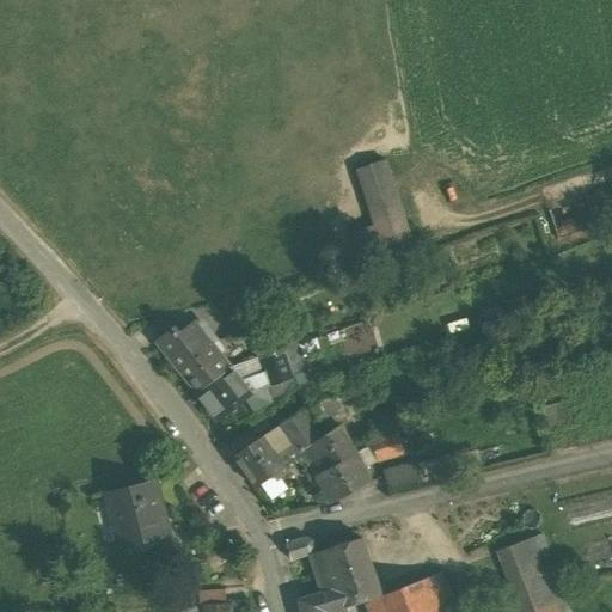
[(387,159),(354,170),(380,248),(412,237),(387,159)]
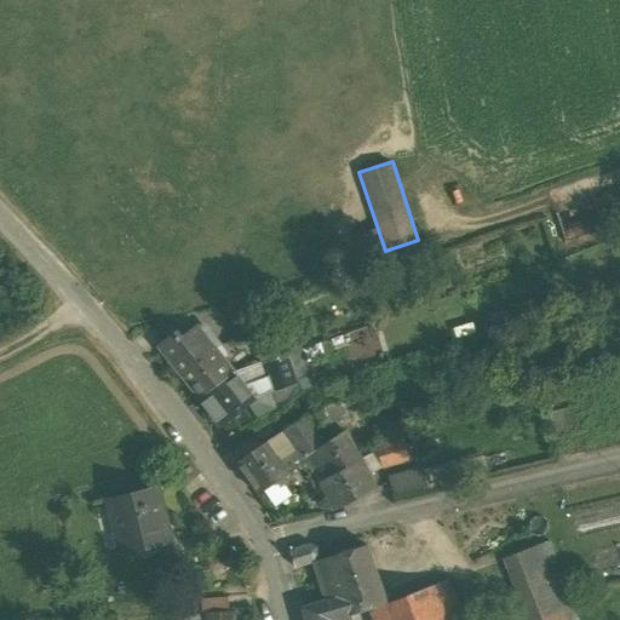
[(273,311),(247,320),(252,334),(277,326),(273,311)]
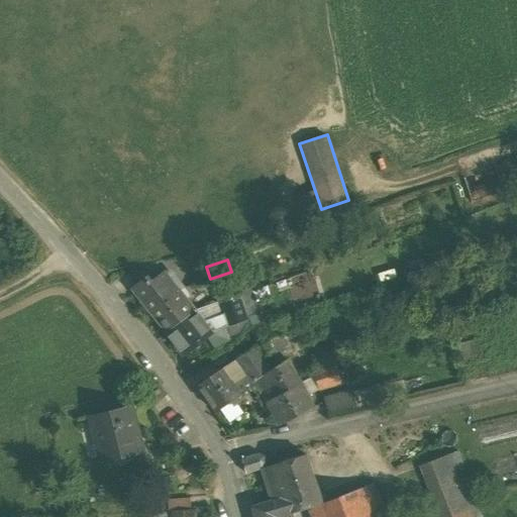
[(335,263),(309,272),(312,281),(338,272),(335,263)]
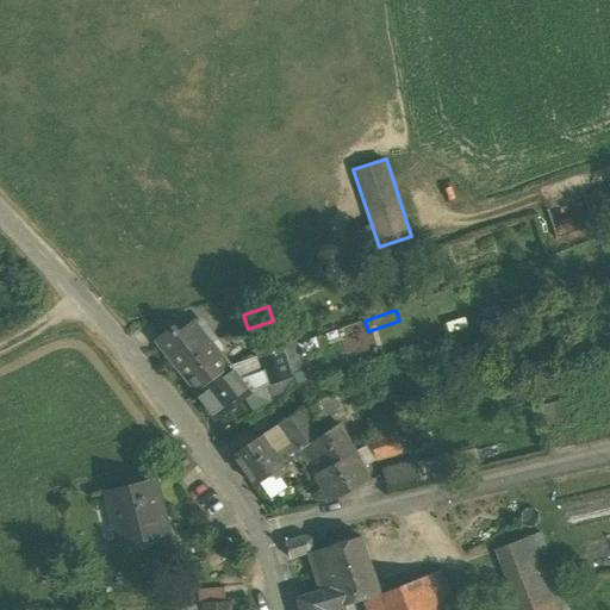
[(273,321),(248,329),(251,341),(275,329),(273,321)]
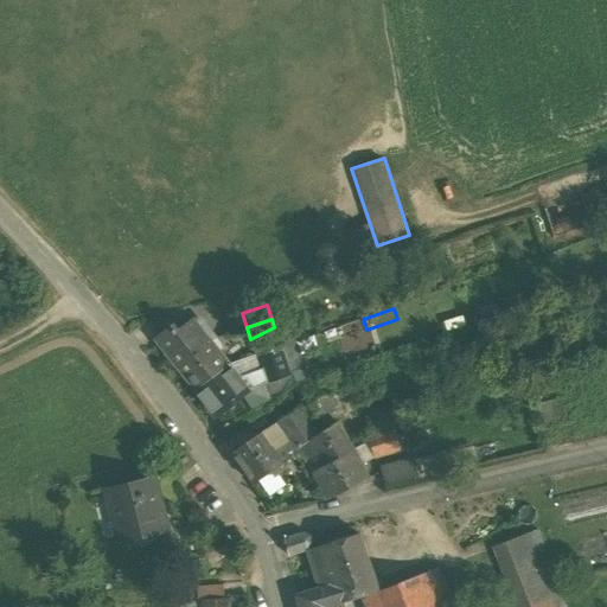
[(174,326),(157,340),(176,365),(209,339),(193,320),(178,332),(174,326)]
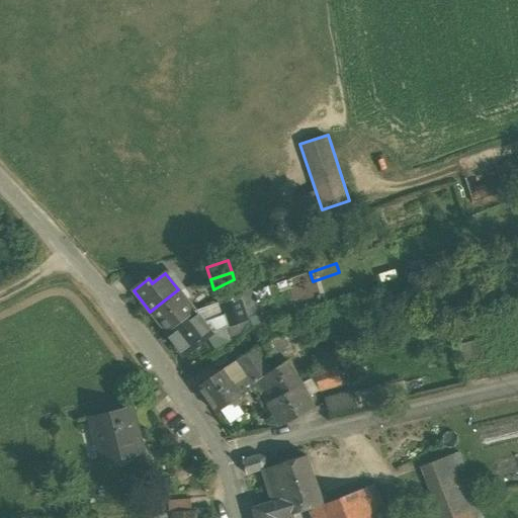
[(234,279),(213,289),(219,304),(240,296),(236,285),(234,279)]
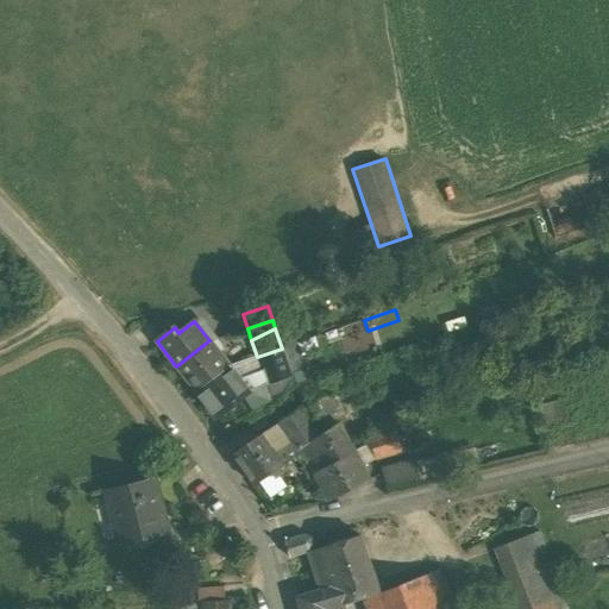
[(292,331),(277,336),(282,349),(295,344),(292,331)]
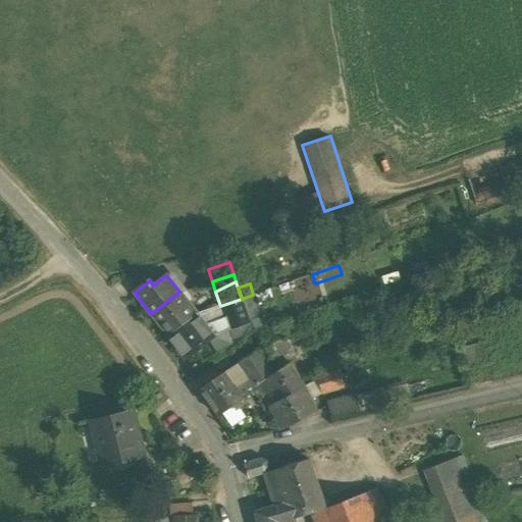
[(179,292),(151,314),(168,336),(197,314),(179,292)]
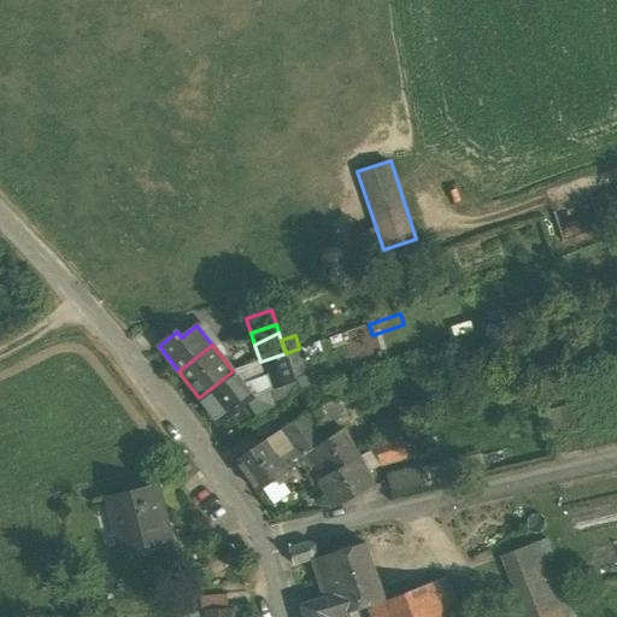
[(286,353),(260,362),(265,376),(291,366),(289,363),(303,358),(299,348),(286,353)]
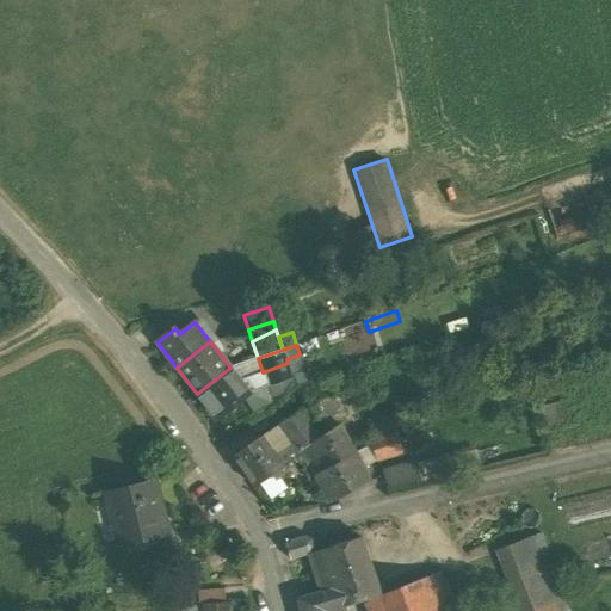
[(300,355),(287,359),(288,363),(292,376),(306,371),(300,355)]
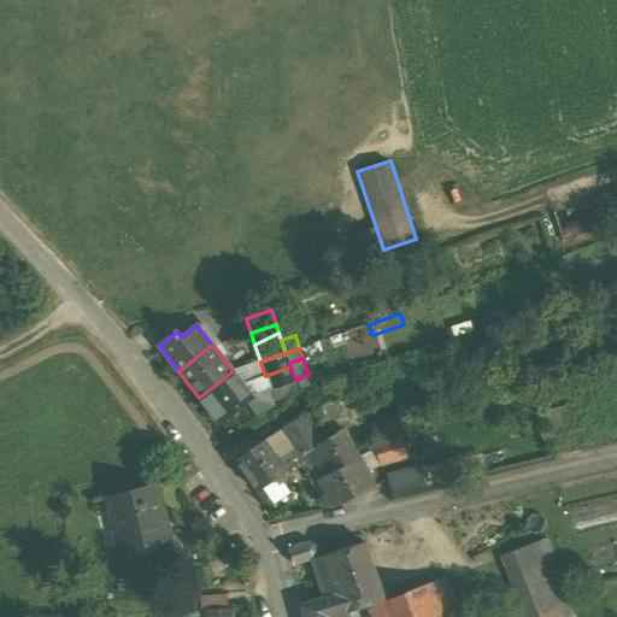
[(291,366),(265,376),(270,388),(288,382),(295,380),(291,366)]
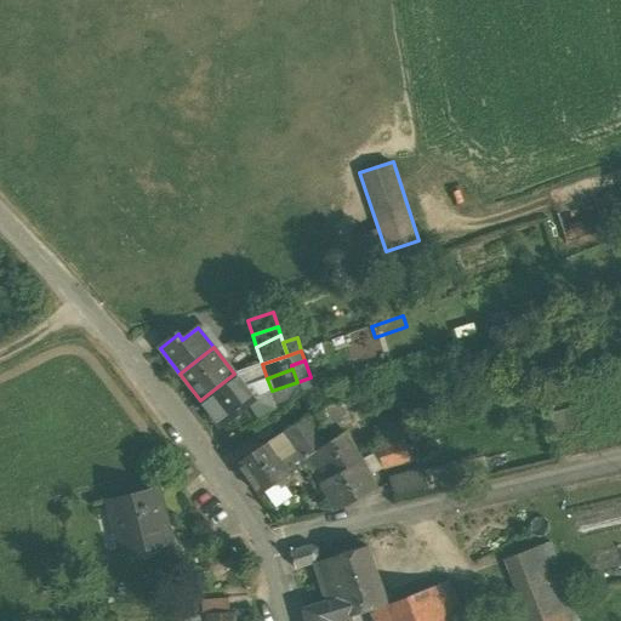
[(234,374),(200,400),(221,426),(255,399),(234,374)]
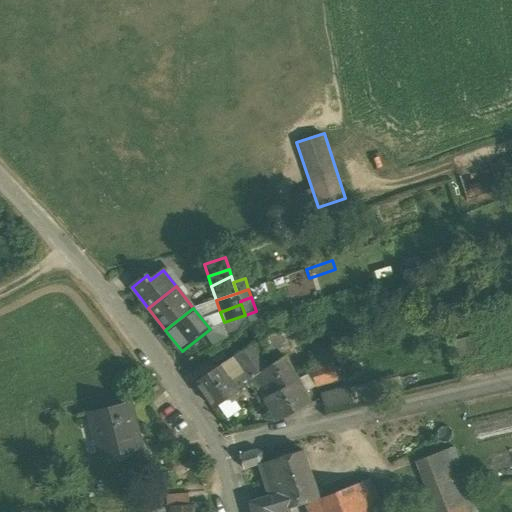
[(224,322),(222,323),(226,337),(242,327),(239,317),(224,322)]
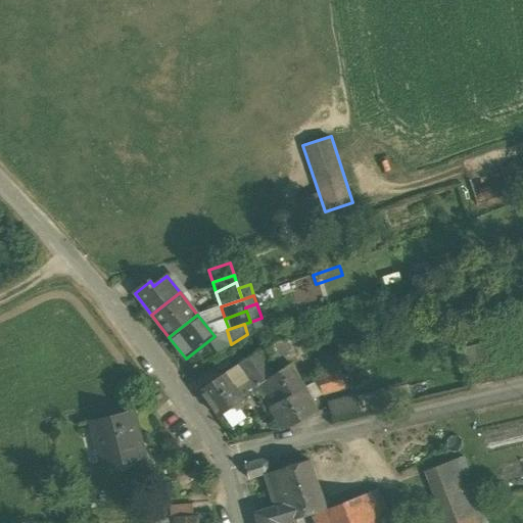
[(278,327),(259,338),(274,362),(290,351),(278,327)]
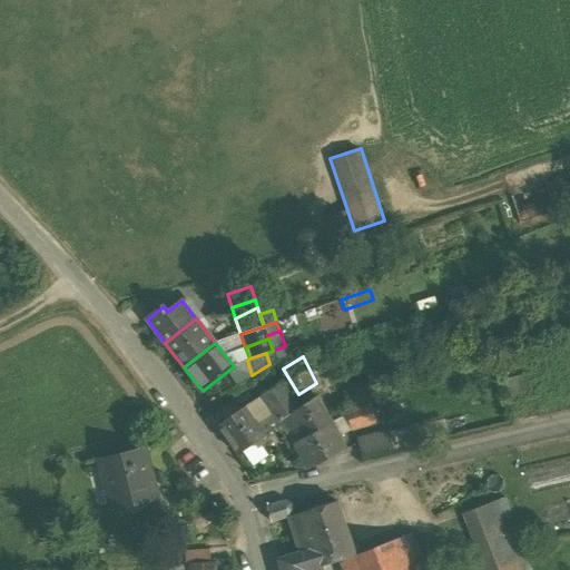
[(279,386),(262,396),(279,420),(296,410),(279,386)]
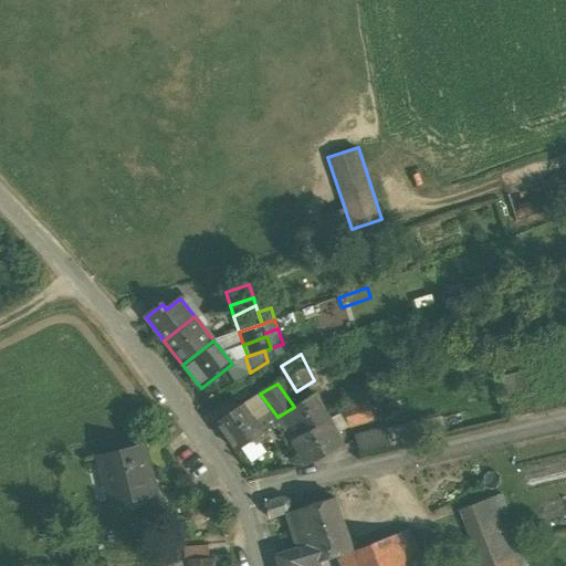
[(257,395),(244,404),(251,415),(255,411),(254,409),(263,402),(257,395)]
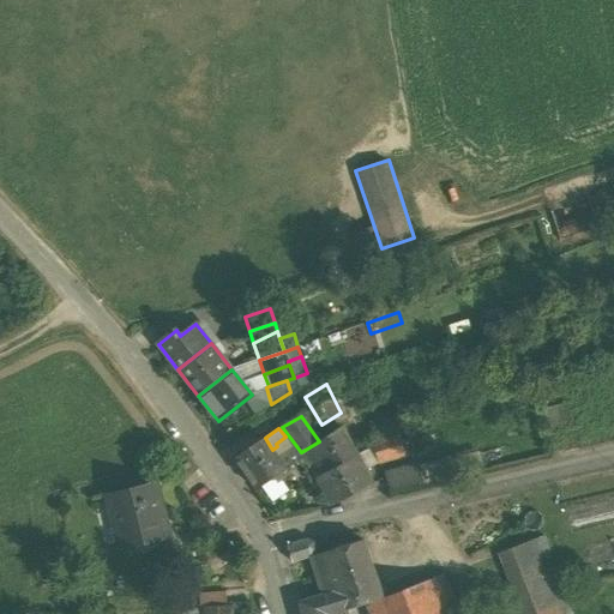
[(319,441),(301,452),(319,476),(356,455),(341,428),(319,441)]
